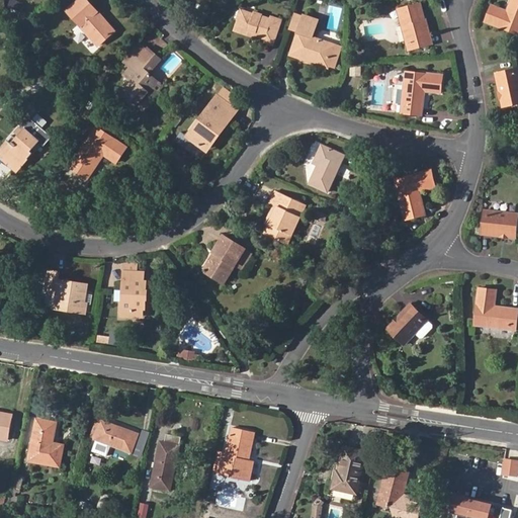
[(88,0),(78,0),(66,11),(98,48),(116,31),(88,0)]
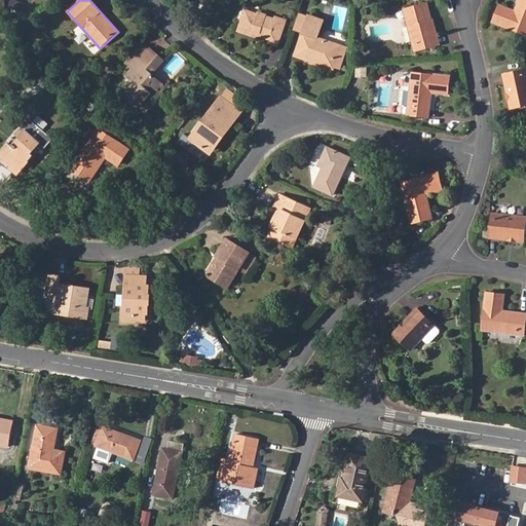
[(525,0),(518,0),(514,11),(499,4),(492,22),(525,34),(525,0)]
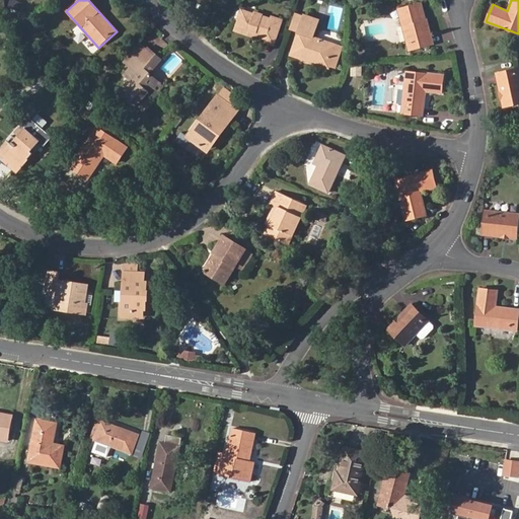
[(421,20),(426,18),(422,2),(397,9),(409,51),(427,46),(421,20)]
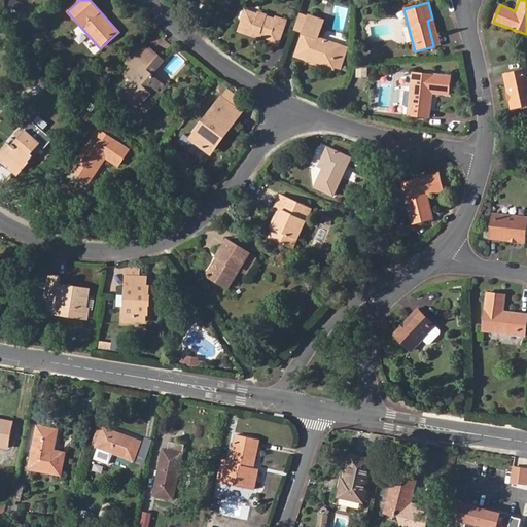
[(259,29),(258,33),(271,37),(270,40),(278,43),(286,18),(275,14),(274,18),(266,15),(266,12),(257,9),(256,12),(247,10),(245,18),(243,18),(239,30),(252,35),(254,28),(259,29)]
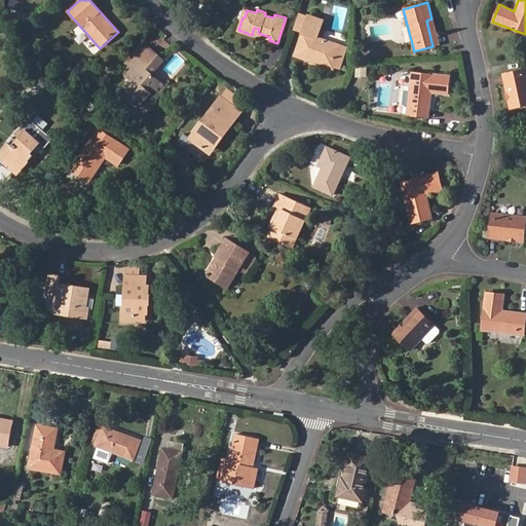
[(309,16),(295,57),(334,69),(342,45),(317,37),(323,21),(309,16)]
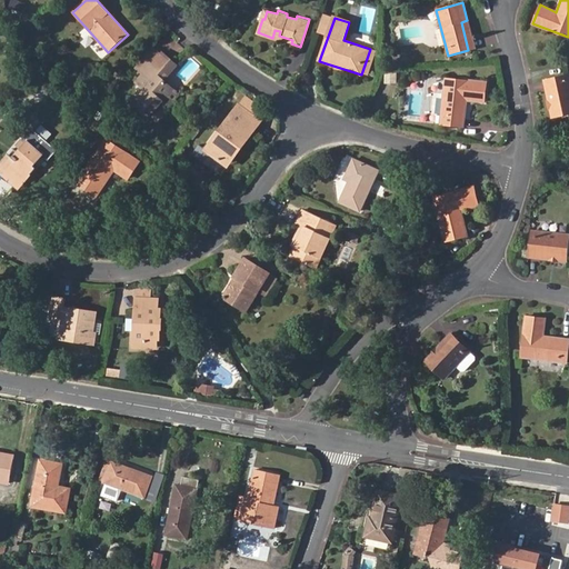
[(475,48),(467,20),(461,22),(468,50),(475,48)]
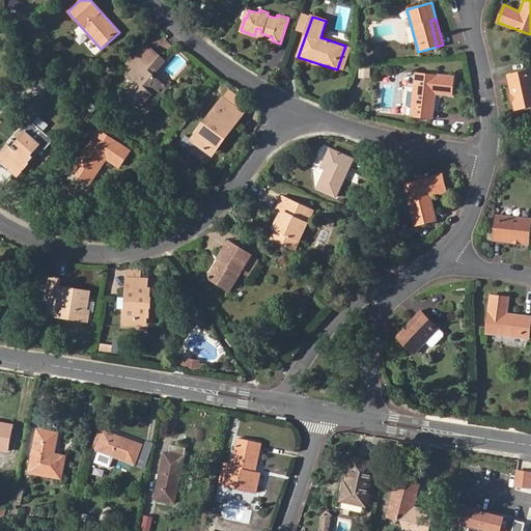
[(154,49),(132,75),(138,81),(136,83),(127,94),(142,108),(154,94),(164,83),(155,76),(149,71),(163,56),(154,49)]
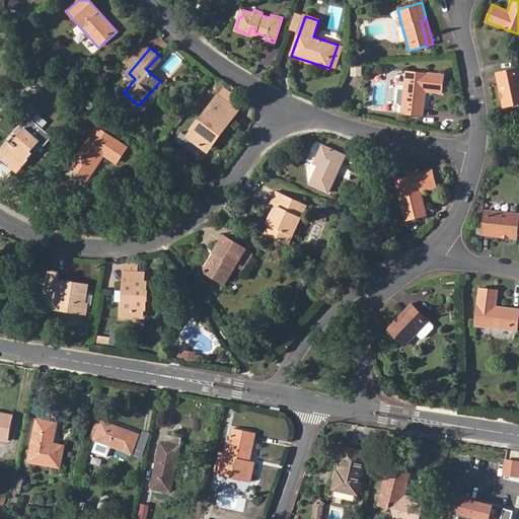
[(164,60),(159,55),(146,69),(151,74),(164,60)]
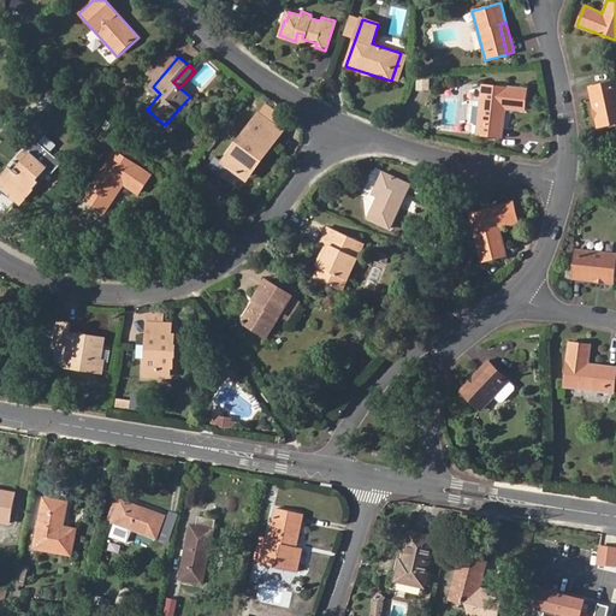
[(615,80),(588,87),(597,126),(615,123),(615,80)]
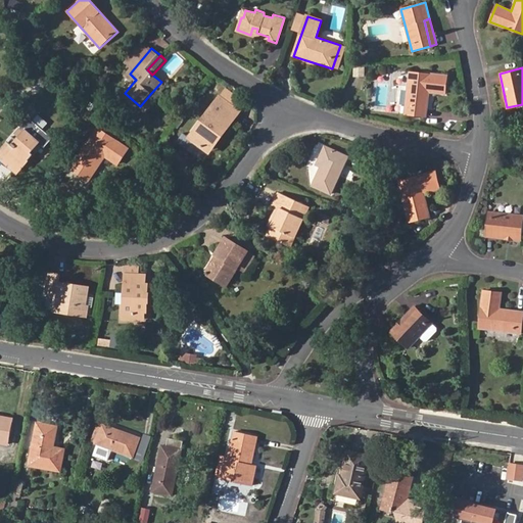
[(405,113),(426,116),(429,92),(445,94),(446,75),(409,72),(405,113)]
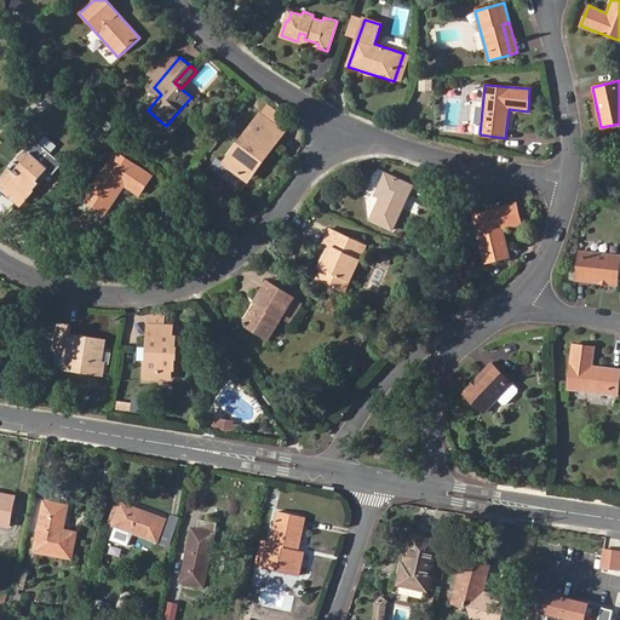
[(161,95),(154,87),(151,90),(159,97),(161,95)]
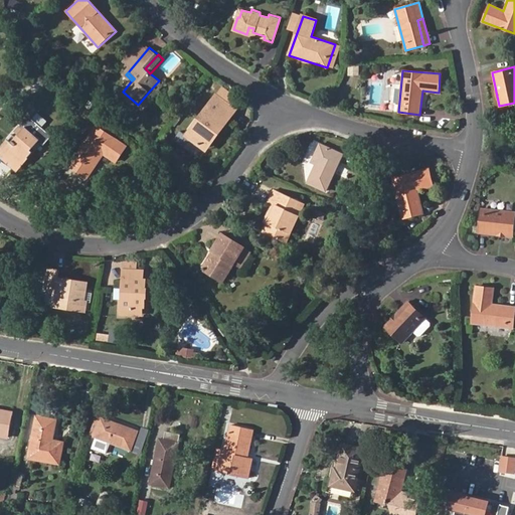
[(165,87),(159,80),(149,92),(155,97),(165,87)]
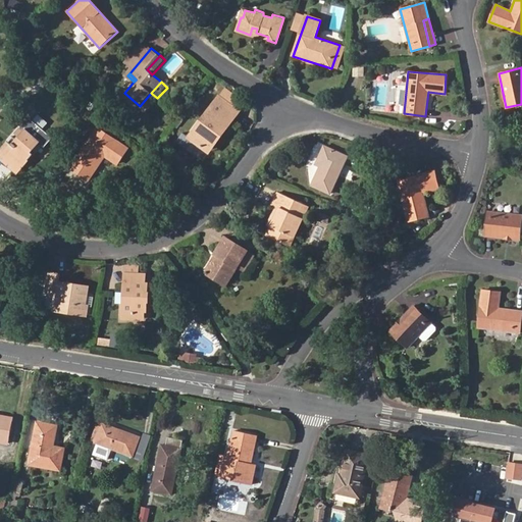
[(220,132),(224,135),(242,111),(221,96),(191,137),(207,149),(220,132)]
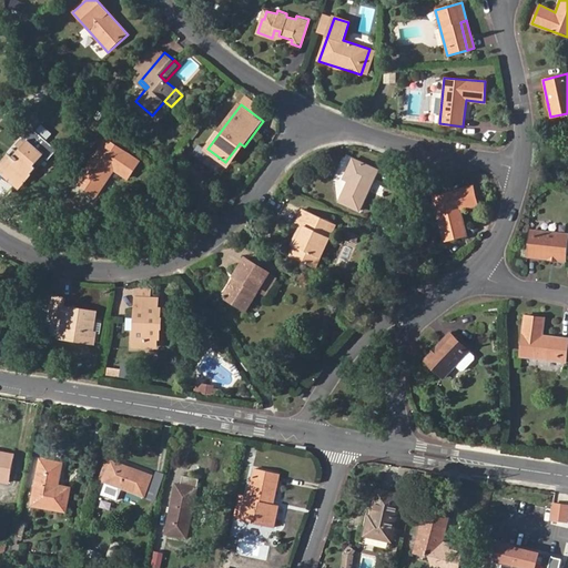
[(14,159),(37,134),(30,129),(9,154),(11,155),(14,159)]
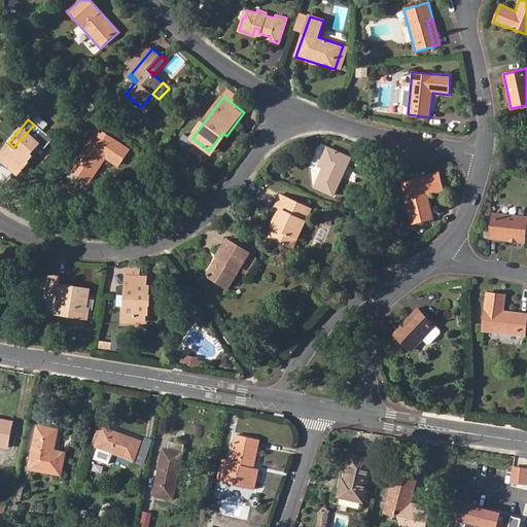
[(1,155),(22,174),(36,159),(33,156),(43,146),(47,149),(55,142),(34,125),(13,147),(10,144),(1,155)]
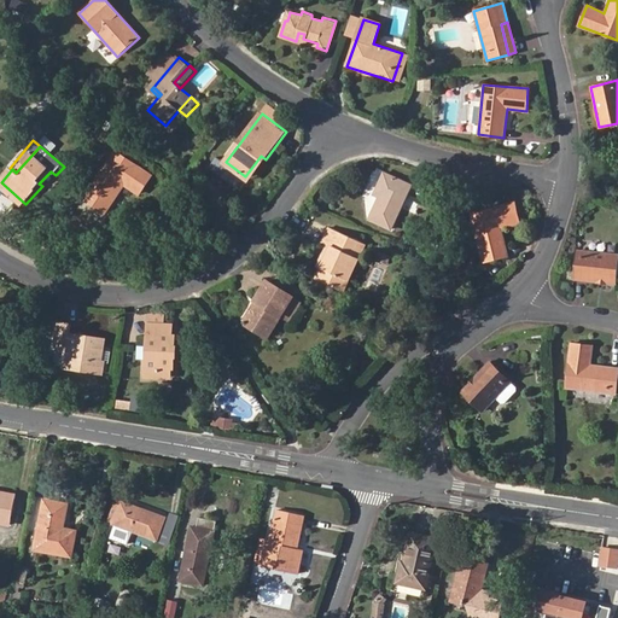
[(83,199),(108,215),(127,187),(138,196),(151,178),(115,152),(83,199)]
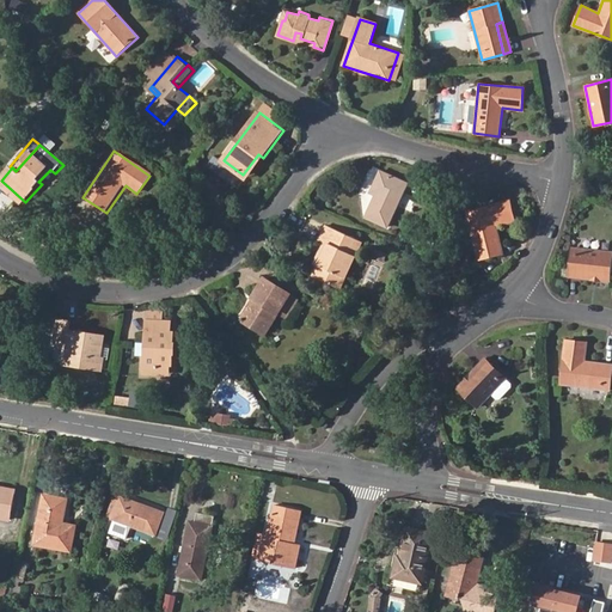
[(248,178),(263,158),(258,154),(243,175),(248,178)]
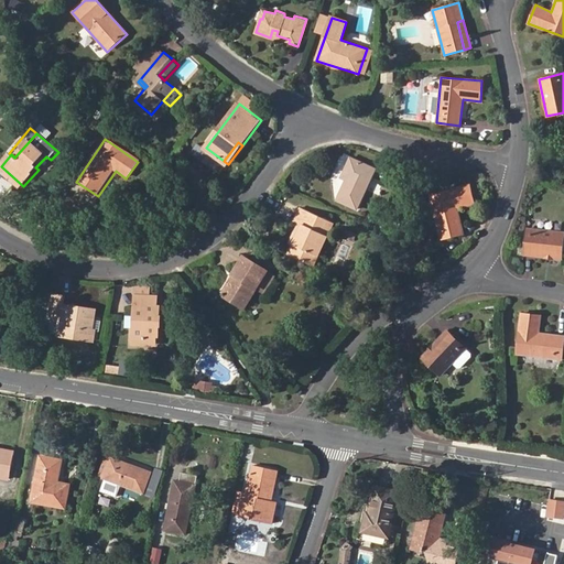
[(335,199),(356,210),(377,169),(349,155),(339,177),(344,180),(335,199)]
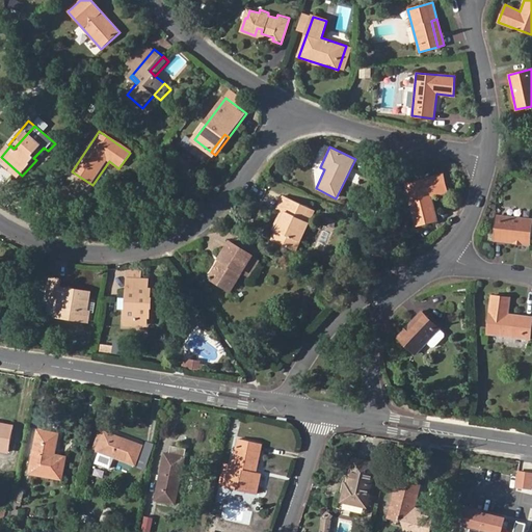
[(0,164),(18,180),(22,176),(1,157),(0,158),(0,164)]
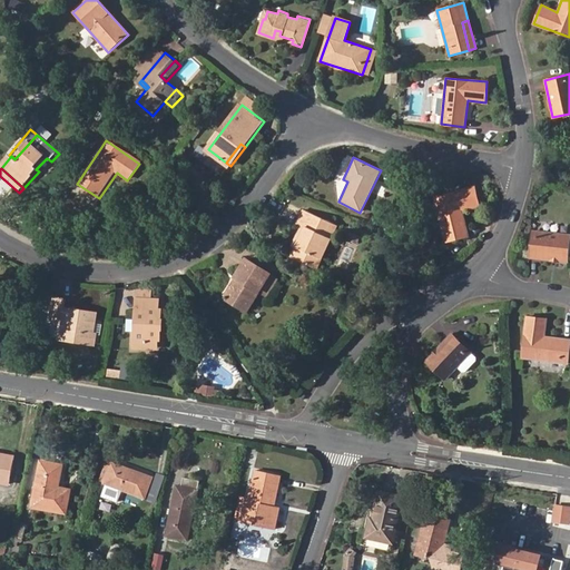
[(375,183),(372,192),(385,196),(389,187),(375,183)]
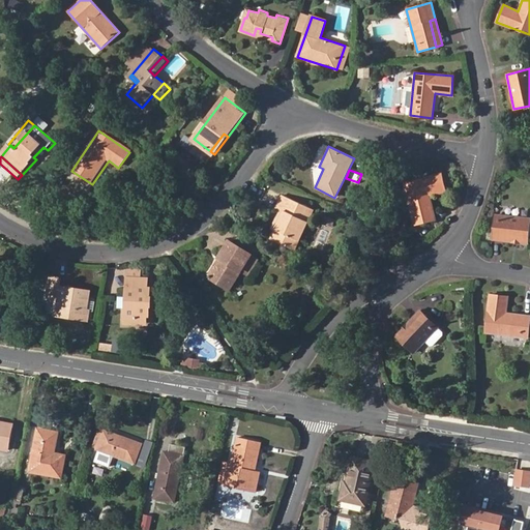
[(445,192),(441,174),(404,183),(413,225),(435,219),(429,197),(445,192)]
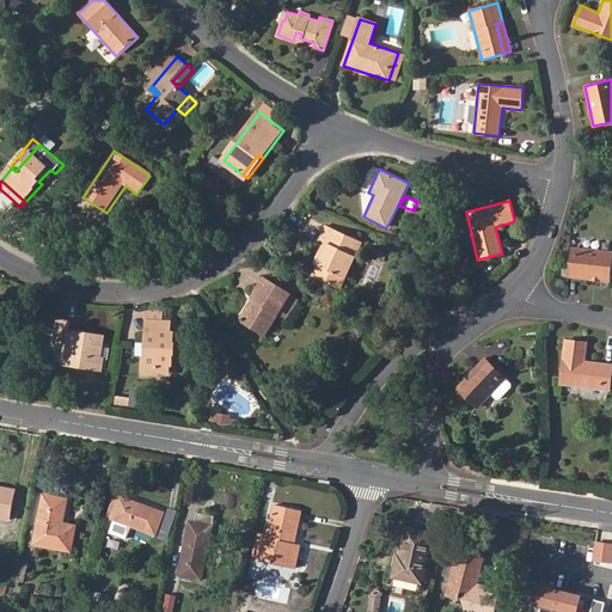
[(337,275),(347,280),(363,243),(328,226),(320,242),(325,244),(331,246),(326,258),(319,255),(314,265),(322,269),(317,279),(332,286),(337,275)]
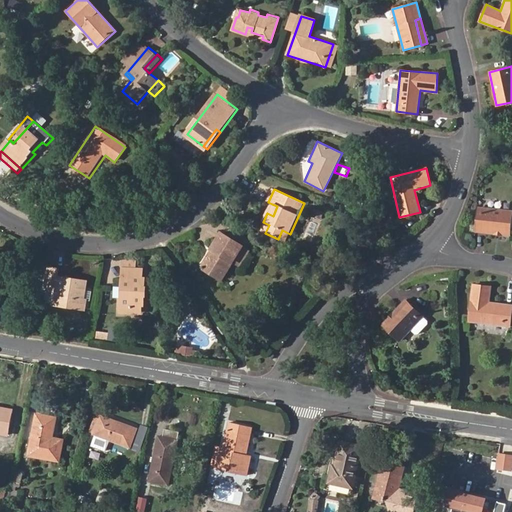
[(277,206),(272,204),(267,213),(273,216),(277,206)]
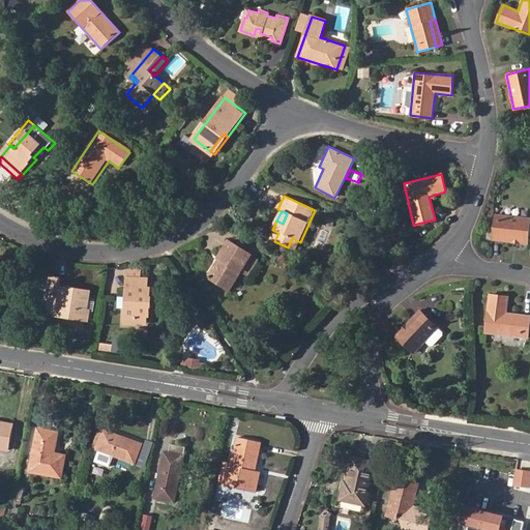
[(493,239),(527,242),(529,218),(496,214),(493,239)]
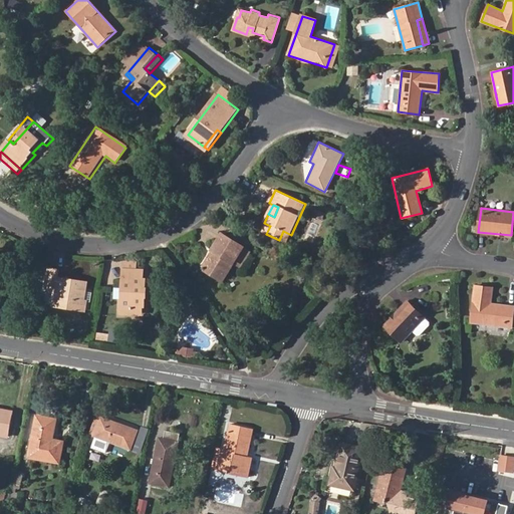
[(287,244),(291,235),(283,231),(279,240),(287,244)]
